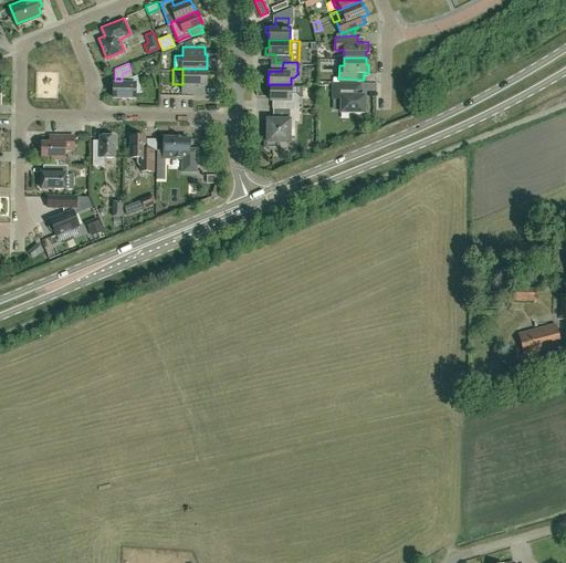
[(206,83),(207,69),(182,69),(182,84),(182,91),(203,91),(205,83),(206,83)]
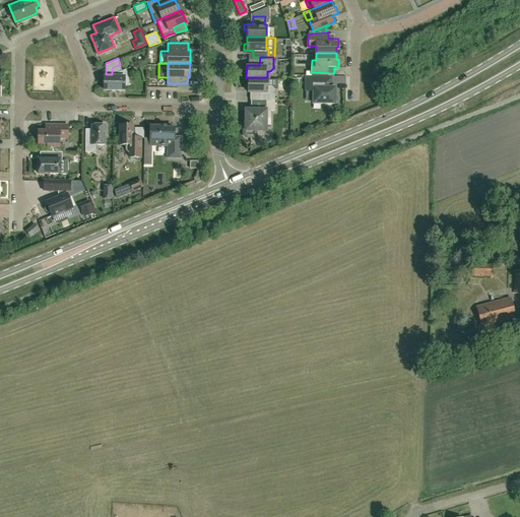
[(127,71),(126,67),(122,69),(120,64),(112,68),(112,74),(106,74),(104,74),(104,87),(124,88),(124,82),(128,82),(129,79),(128,75),(127,71)]
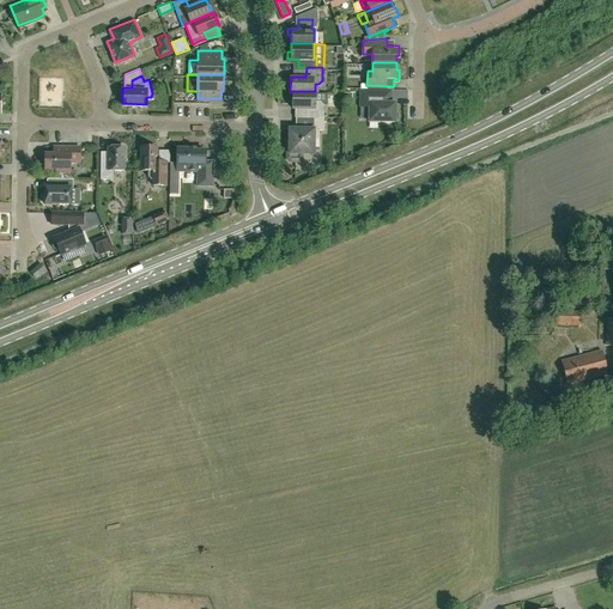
[(392,101),(392,89),(360,89),(360,105),(369,105),(369,117),(369,120),(395,120),(395,119),(396,119),(399,117),(399,111),(396,110),(395,110),(395,101),(392,101)]
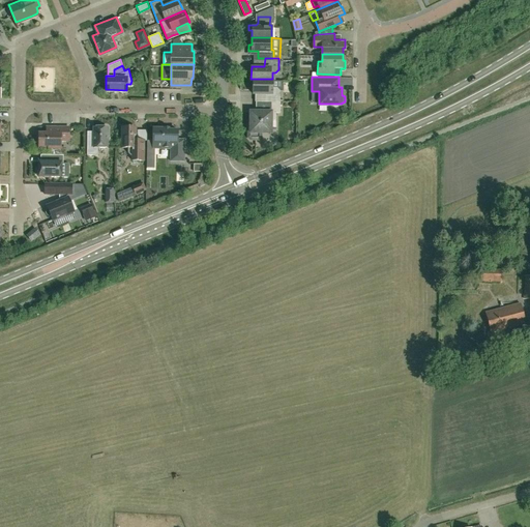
[(272,86),(272,79),(253,79),(253,92),(255,92),(266,92),(266,99),(267,99),(280,99),(281,89),(277,86),(272,86)]
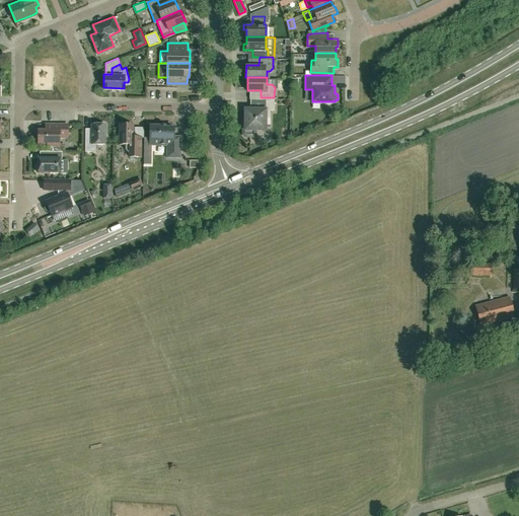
[(277,77),(267,77),(267,84),(272,84),(275,87),(277,87),(277,77)]
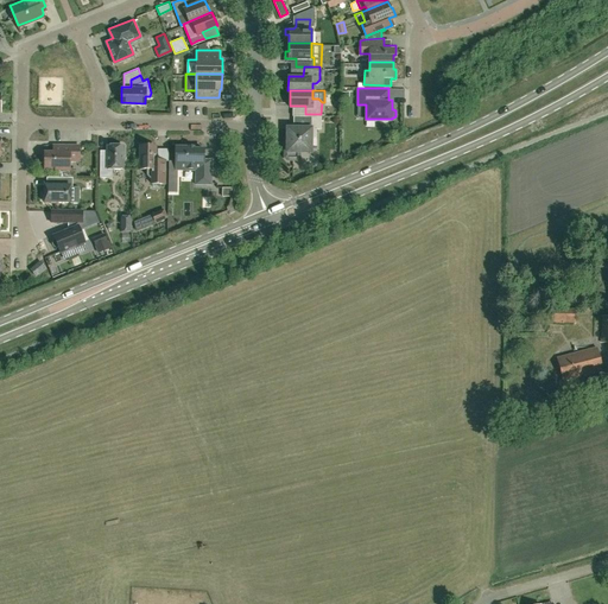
[(321,127),(321,114),(306,114),(306,126),(293,126),(287,126),(287,142),(285,142),(285,154),(287,158),(299,158),(299,150),(311,150),(311,135),(316,135),(316,127),(321,127)]
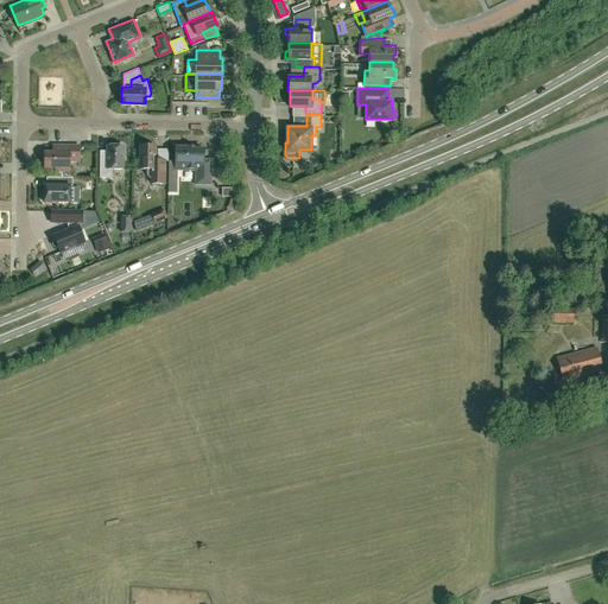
[(305,114),(293,114),(293,126),(306,126),(306,114),(305,114)]
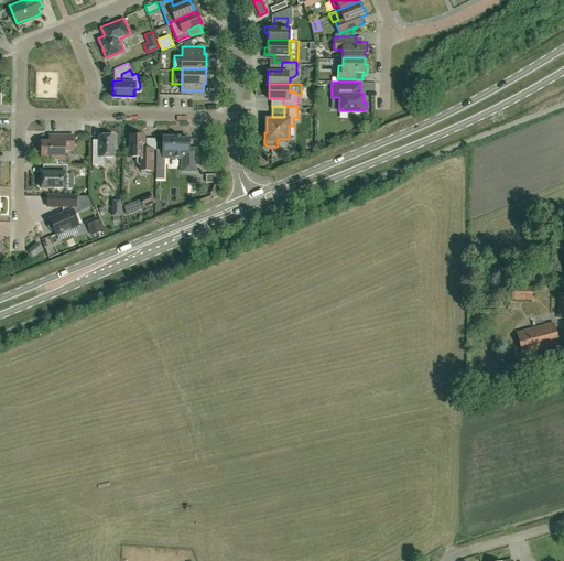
[(99,149),(93,149),(93,163),(105,163),(105,154),(114,154),(115,133),(108,133),(108,132),(106,131),(104,131),(102,132),(101,133),(99,133),(99,139),(99,149)]
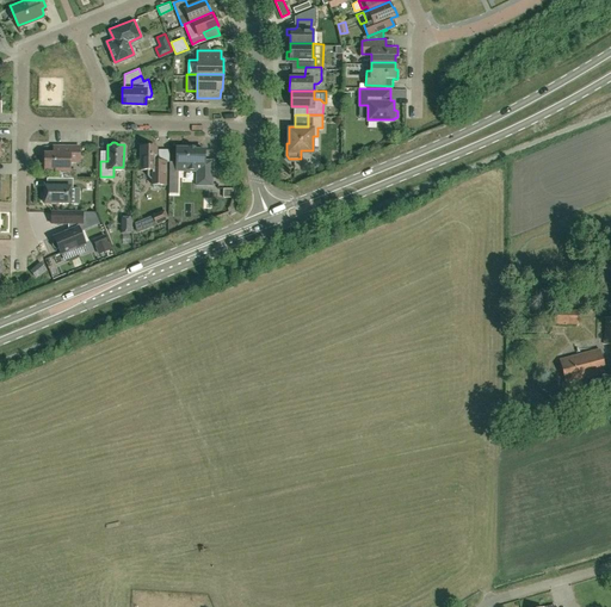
[(159,160),(159,159),(156,155),(156,148),(156,146),(154,146),(153,143),(150,143),(148,143),(146,146),(141,146),(140,168),(147,168),(147,174),(150,177),(153,178),(153,183),(166,183),(166,160),(159,160)]
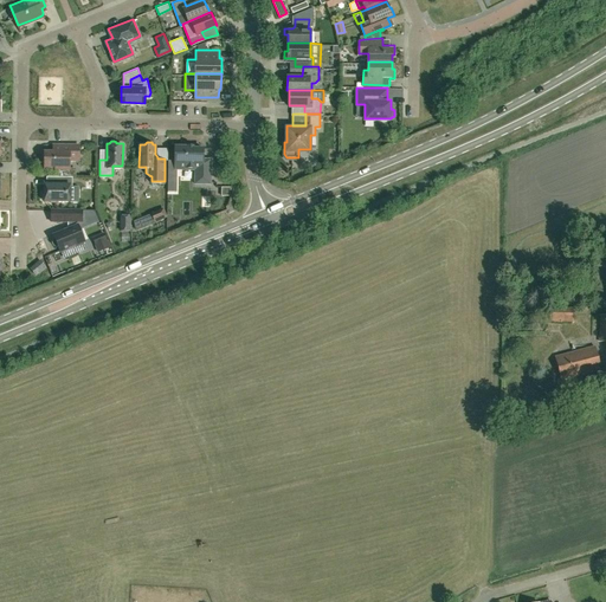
[(195,181),(211,182),(211,169),(212,169),(212,156),(204,156),(204,147),(189,147),(189,144),(186,144),(186,143),(185,142),(179,142),(178,143),(178,144),(175,144),(174,167),(195,168),(195,181)]
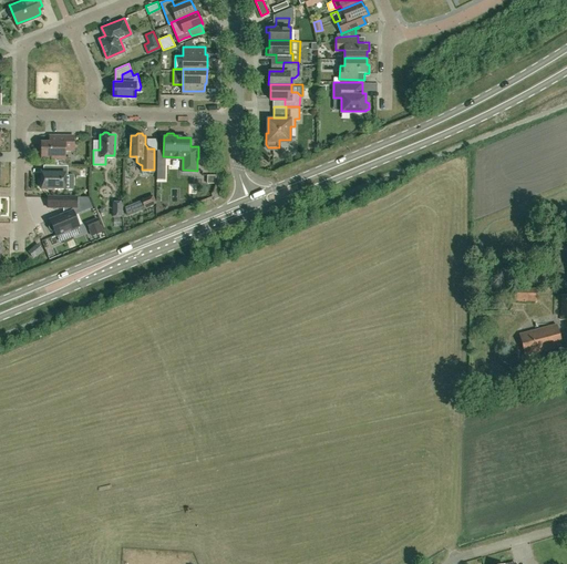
[(74,149),(74,134),(50,134),(50,142),(42,141),(42,149),(40,149),(40,155),(41,155),(41,156),(65,156),(65,149),(74,149)]
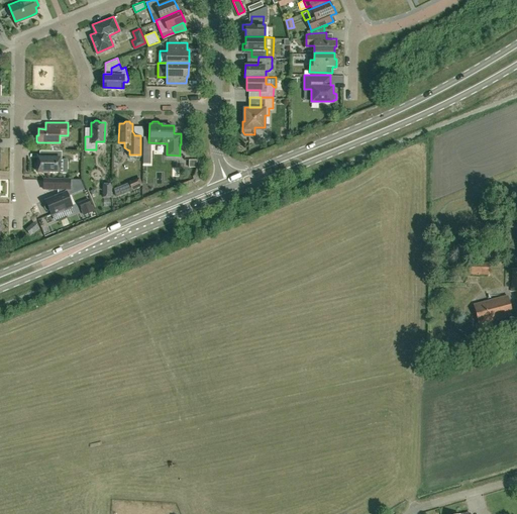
[(134,135),(140,135),(142,135),(142,126),(132,125),(132,131),(134,134),(134,135)]
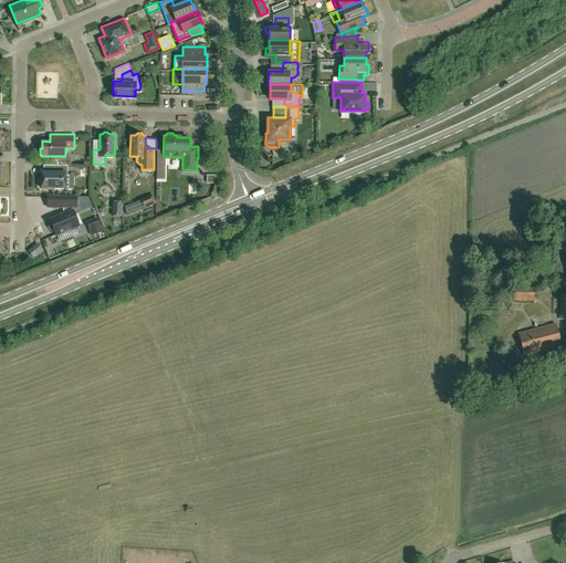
[(50,171),(43,171),(41,171),(41,177),(39,177),(39,185),(41,185),(41,187),(65,187),(65,173),(67,173),(67,164),(50,164),(50,171)]
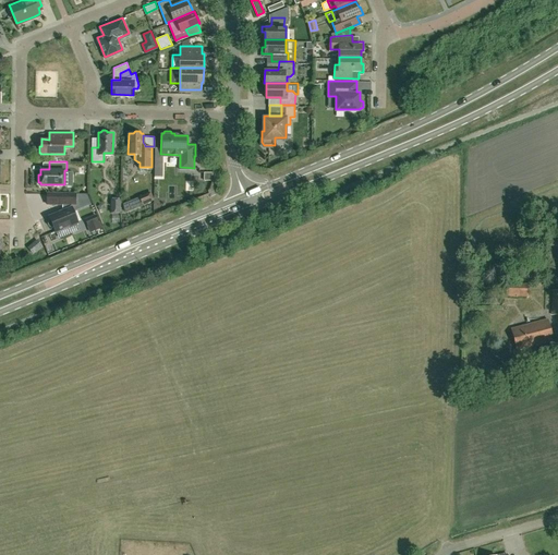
[(46,202),(56,203),(62,203),(75,203),(75,192),(56,192),(47,191),(46,202)]
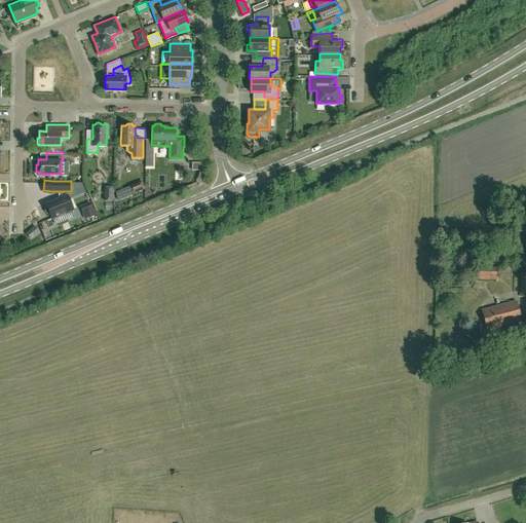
[(132,184),(135,190),(144,186),(142,180),(132,184)]
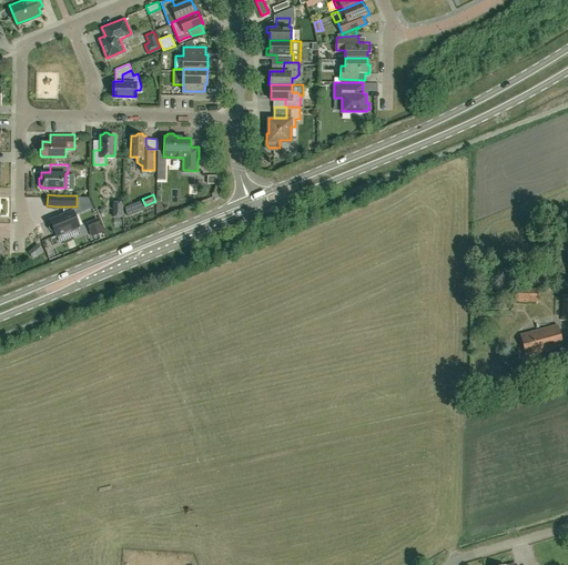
[(73,210),(74,214),(92,207),(88,195),(77,195),(77,207),(63,207),(63,212),(59,214),(59,215),(73,210)]
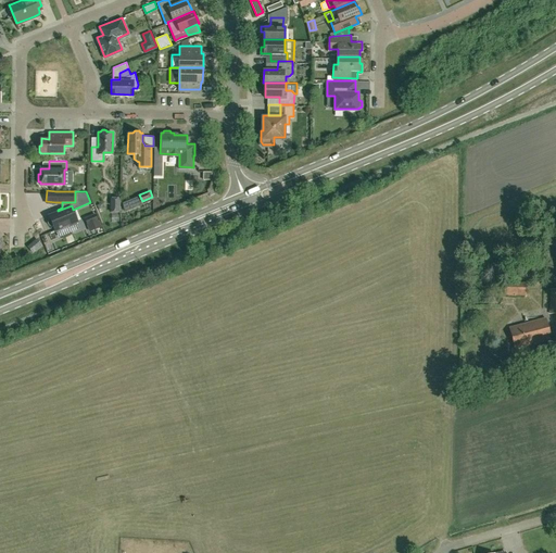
[(139,195),(123,202),(124,211),(143,203),(142,201),(139,195)]
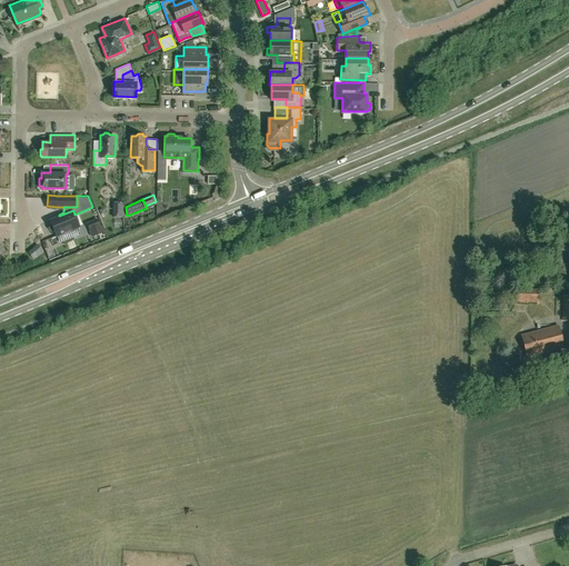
[(113,201),(113,215),(122,215),(122,201),(113,201)]
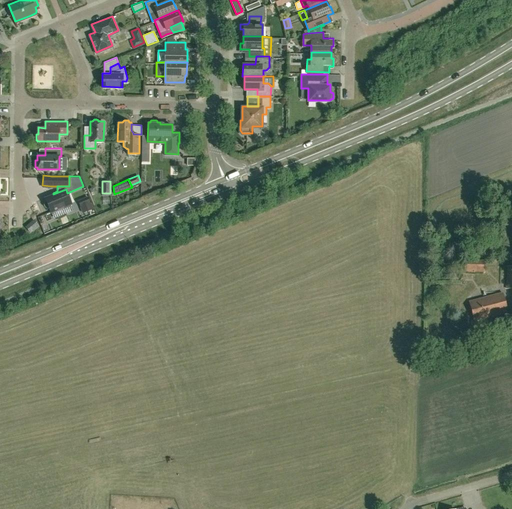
[(49,206),(51,211),(71,202),(67,193),(66,189),(53,194),(45,197),(46,199),(45,200),(44,201),(44,203),(45,205),(46,206),(48,207),(49,206)]
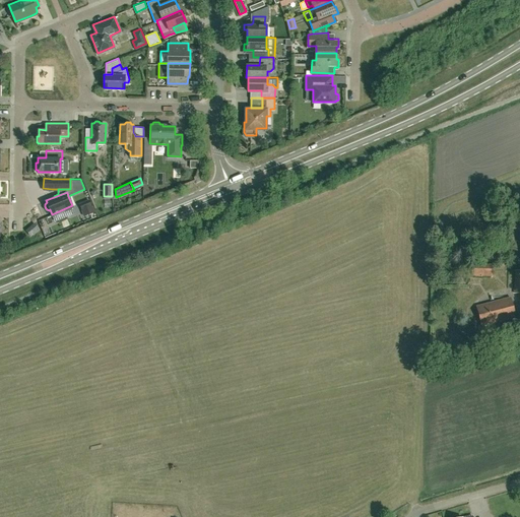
[(88,198),(78,202),(84,215),(94,211),(88,198)]
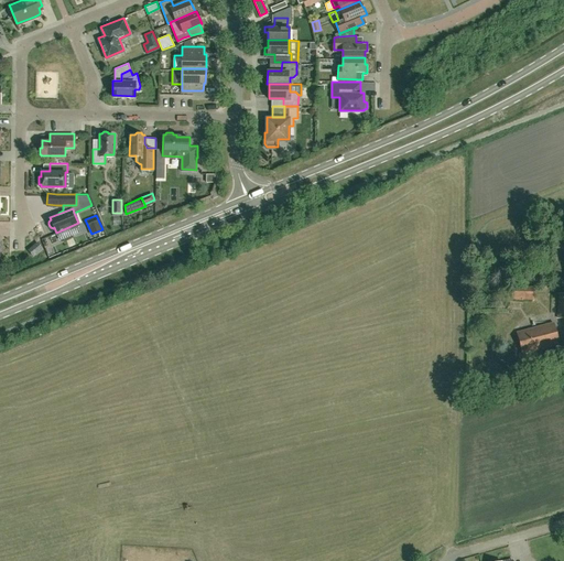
[(552,247),(563,247),(563,237),(553,236),(552,247)]
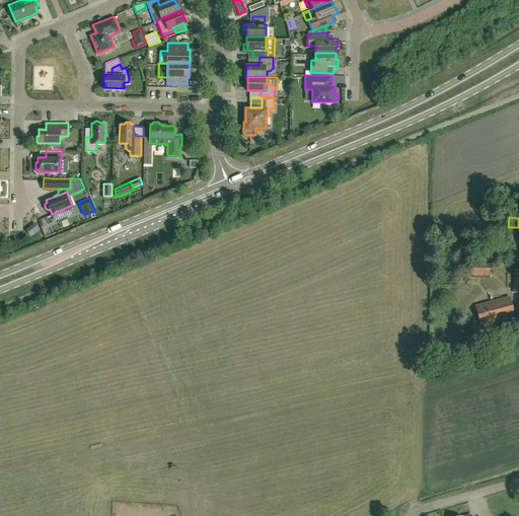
[(31,224),(25,229),(30,235),(40,228),(34,222),(31,224)]
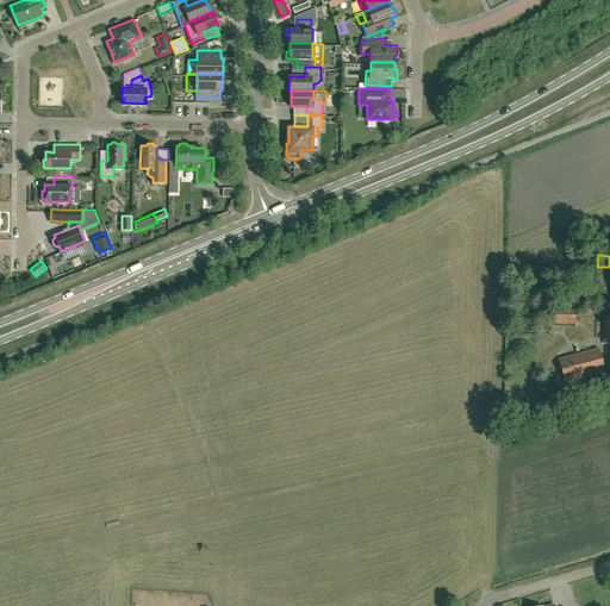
[(578,308),(549,307),(548,320),(578,322),(578,308)]
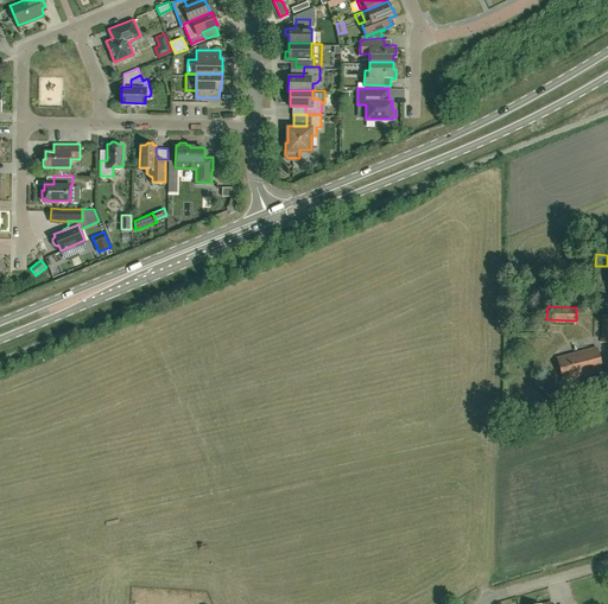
[(563,381),(603,370),(597,347),(557,357),(563,381)]
